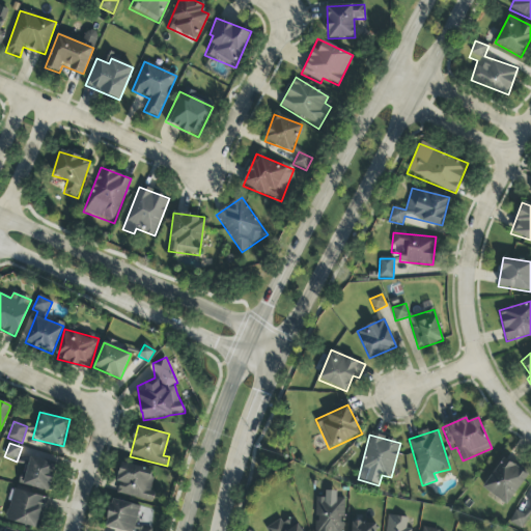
[(57,460),(29,454),(22,485),(50,492),(57,460)]
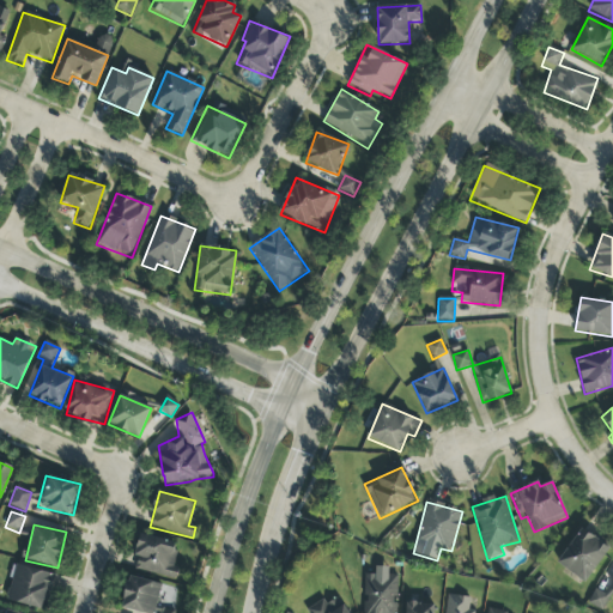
[(557,563),(584,583),(611,550),(582,528),(557,563)]
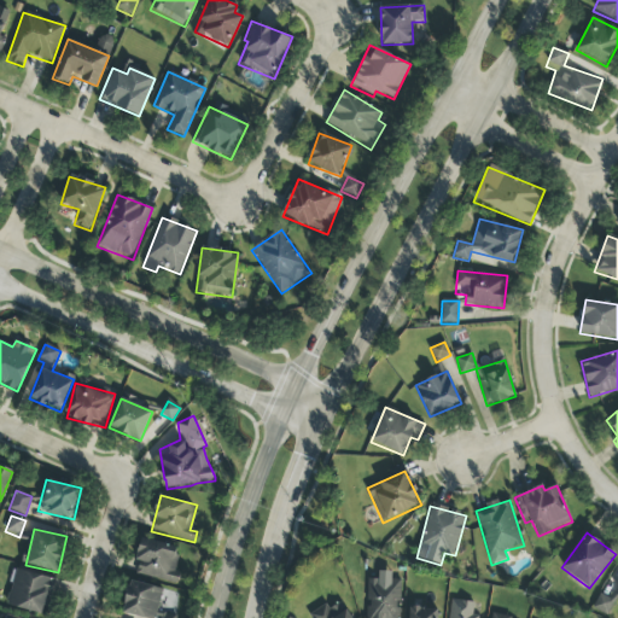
[(174,583),(182,549),(141,540),(134,573),(174,583)]
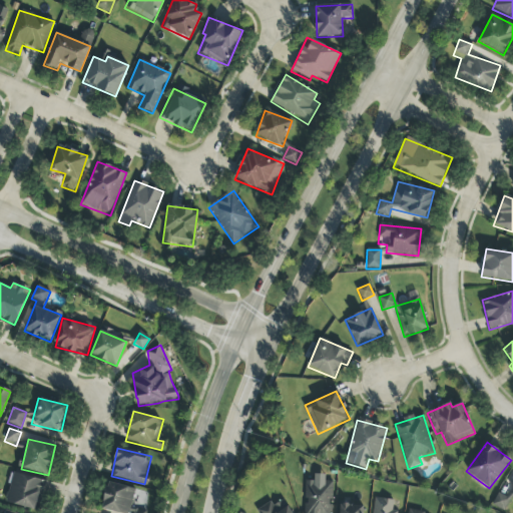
[(44,479),(11,474),(6,504),(40,509),(44,479)]
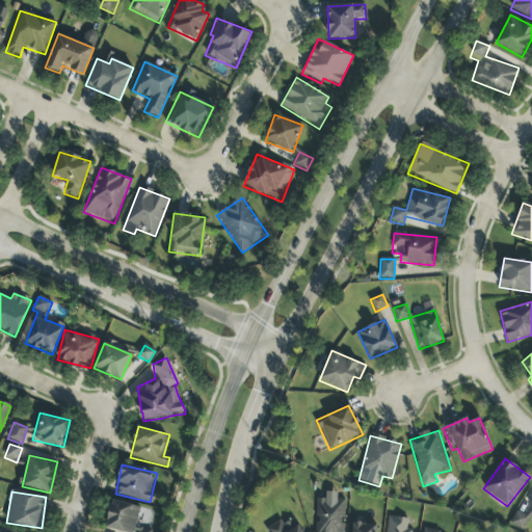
[(343,531),(345,500),(317,499),(315,531),(343,531)]
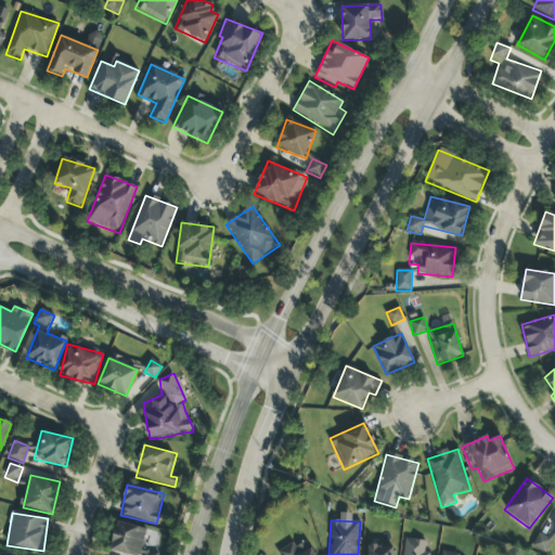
[(146,529),(116,523),(108,554),(157,554),(141,551),(146,529)]
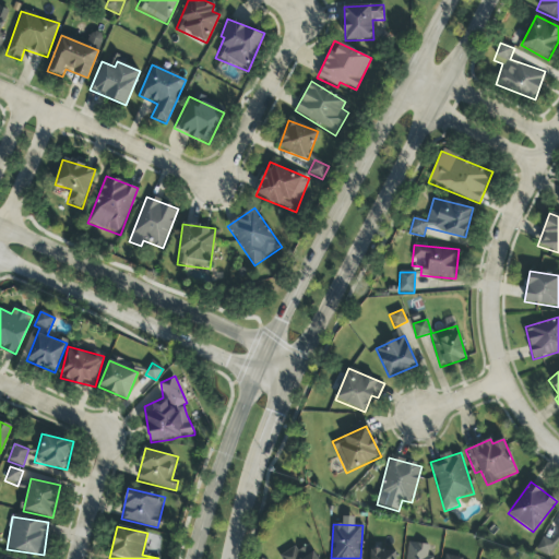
[(558,530),(555,543),(543,538),(540,545),(545,546),(542,554),(550,557),(558,538),(558,530)]
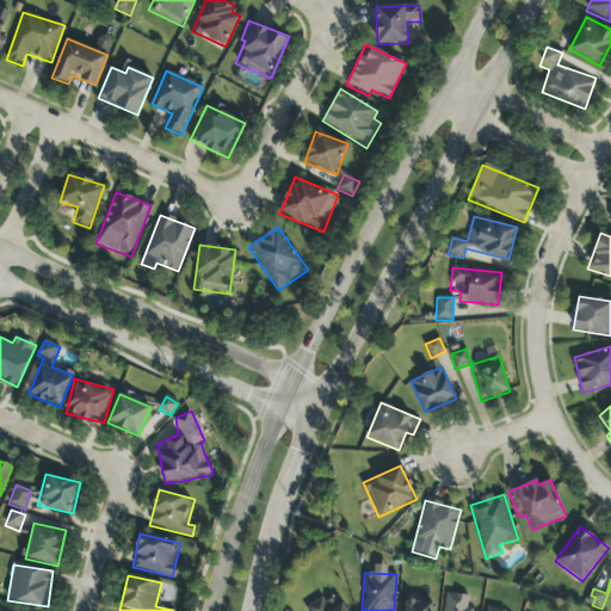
[(443,610),(471,610),(473,610),(468,609),(469,596),(445,593),(443,610)]
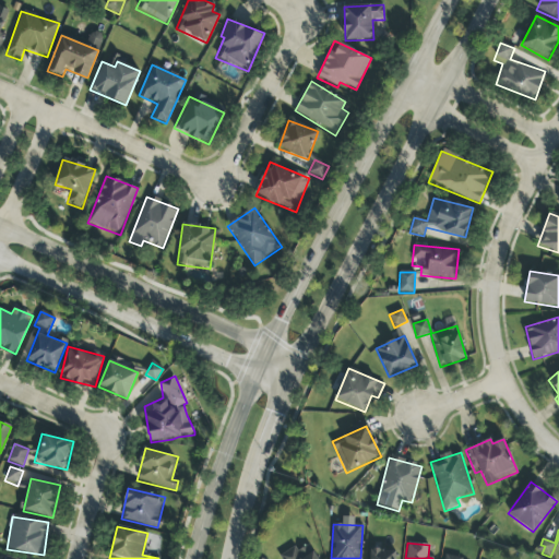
[(281,558),(318,558),(308,545),(298,551),(295,546),(280,557),(281,558)]
